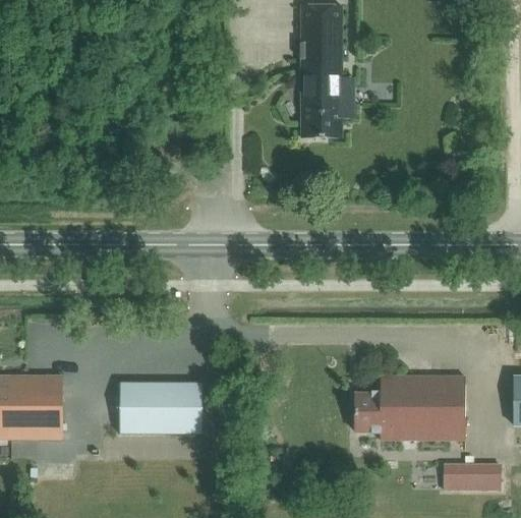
[(341,137),(341,5),(300,5),(300,137),(341,137)]
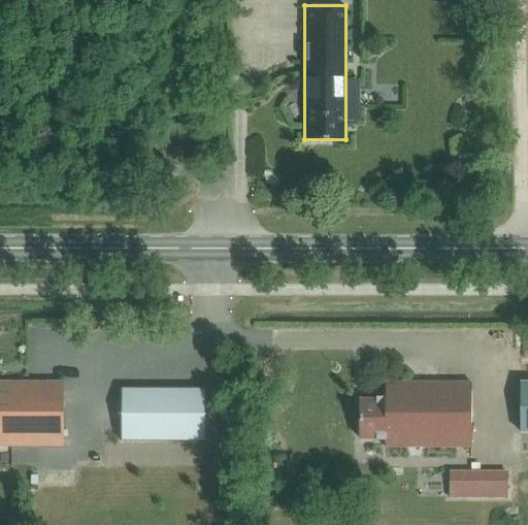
[(350,57),(386,57),(386,28),(350,27),(350,57)]
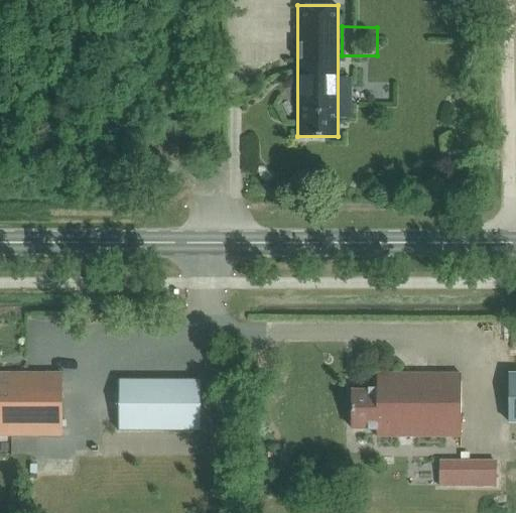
[(0,433),(61,434),(61,371),(0,371),(0,433)]
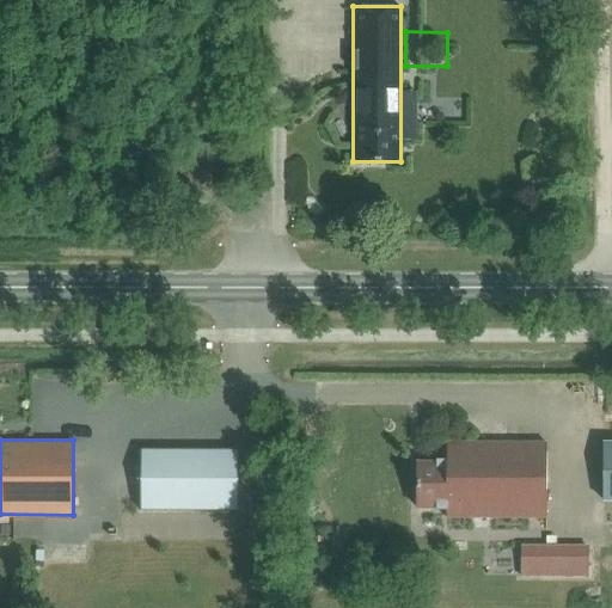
[(446,460),(417,460),(417,505),(446,505),(446,515),(546,515),(546,441),(446,441),(446,460)]
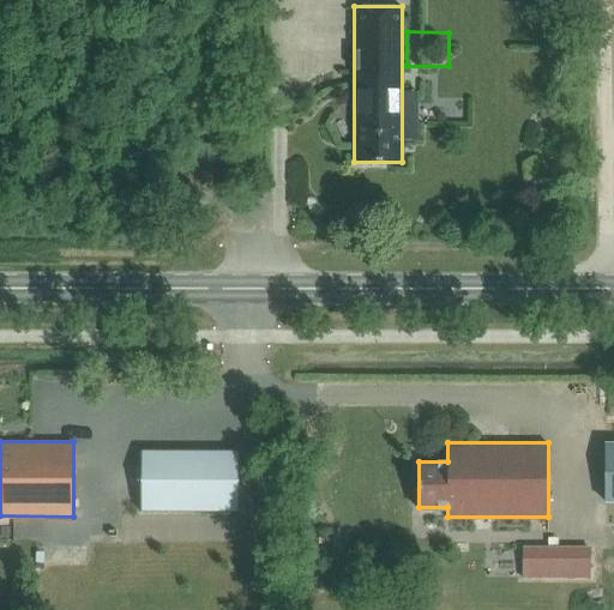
[(238,509),(239,450),(140,450),(139,509),(238,509)]
